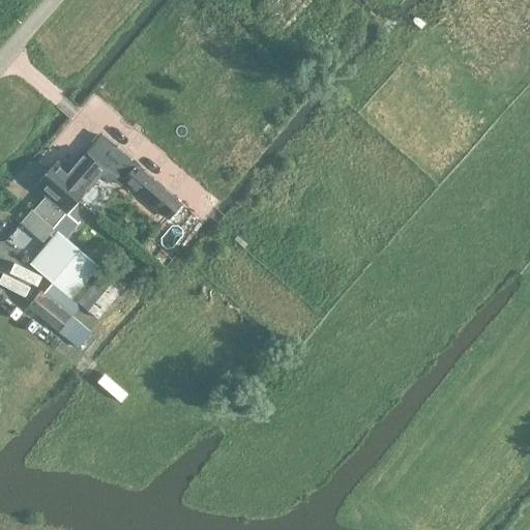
[(78,201),(105,170),(83,151),(66,170),(57,162),(46,174),(78,201)]
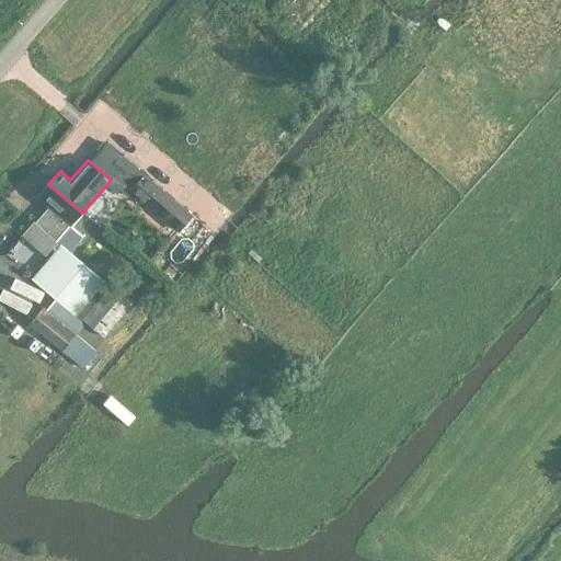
[(191,216),(144,176),(132,191),(178,231),(191,216)]
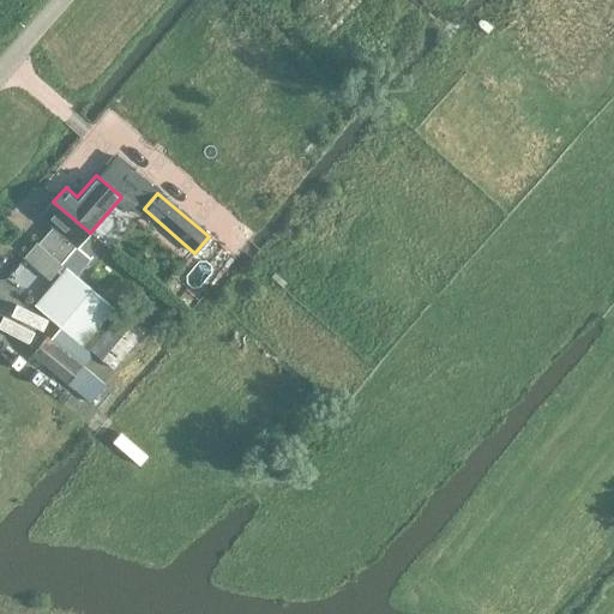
[(90,233),(53,202),(41,216),(53,227),(40,244),(60,264),(76,246),(77,247),(90,233)]
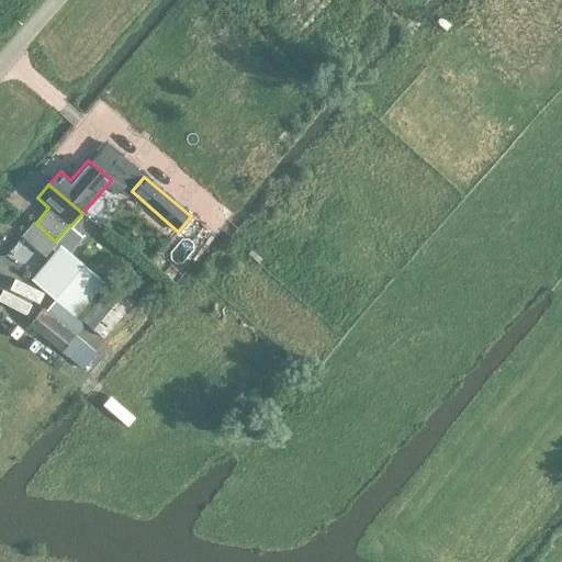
[(55,242),(36,223),(34,222),(22,236),(45,256),(57,244),(55,242)]
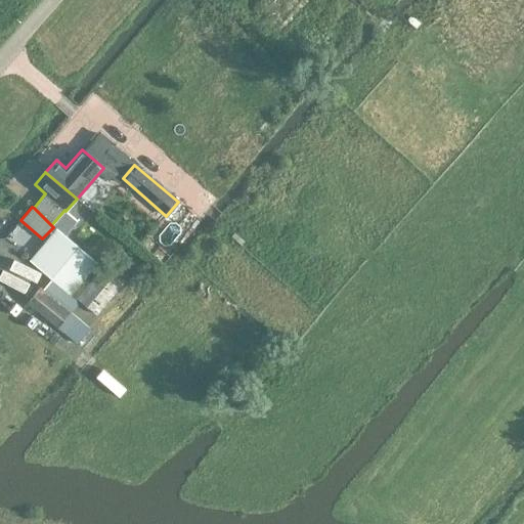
[(175,249),(184,237),(175,229),(161,246),(171,254),(175,250),(175,249)]
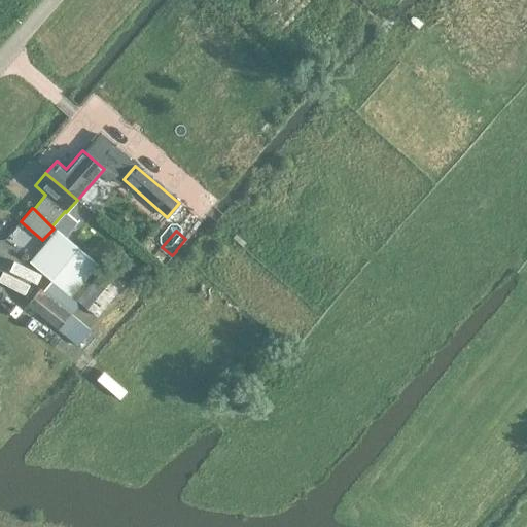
[(124,285),(103,269),(59,232),(30,262),(51,281),(43,291),(86,327),(96,316),(97,317),(124,285)]
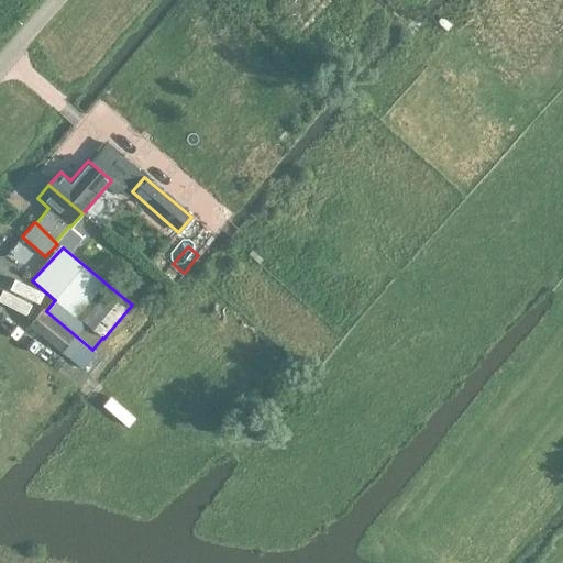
[(97,353),(92,350),(46,311),(43,309),(30,326),(83,370),(97,353)]
